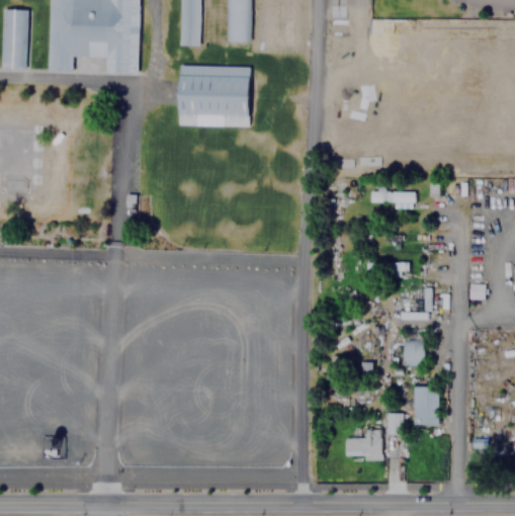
[(49,0),(139,0),(138,75),(106,74),(107,60),(73,59),(73,73),(47,72),(49,0)]
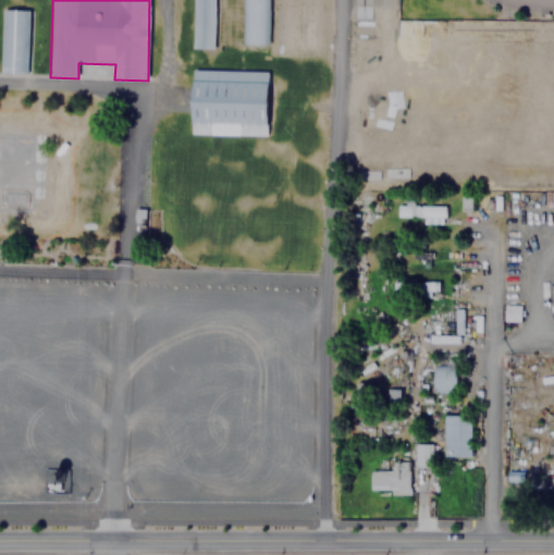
[(194,0),(217,0),(216,51),(193,50),(194,0)]
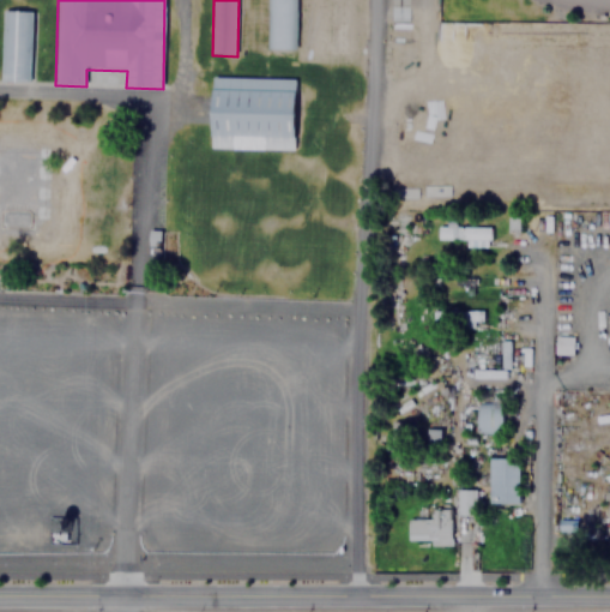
[(267,0),(299,0),(297,52),(266,51),(267,0)]
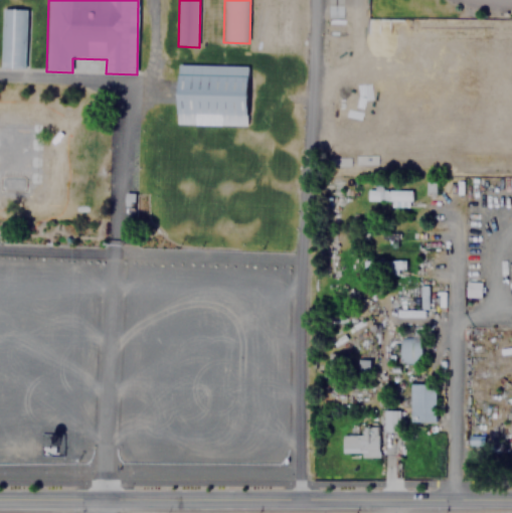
[(0,39),(1,10),(25,11),(24,69),(0,68),(0,39)]
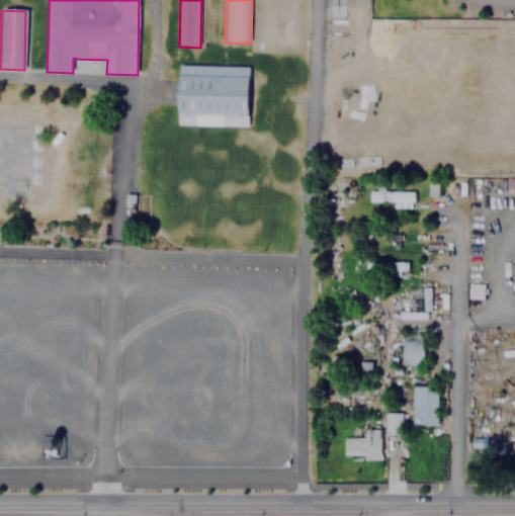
[(180,66),(250,68),(249,127),(178,125),(180,66)]
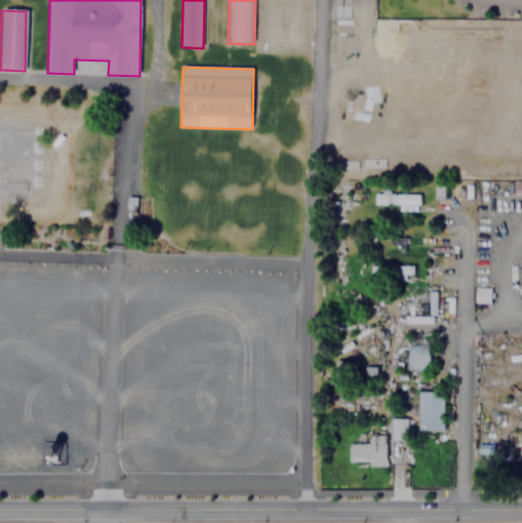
[(420,209),(420,193),(375,193),(375,209),(420,209)]
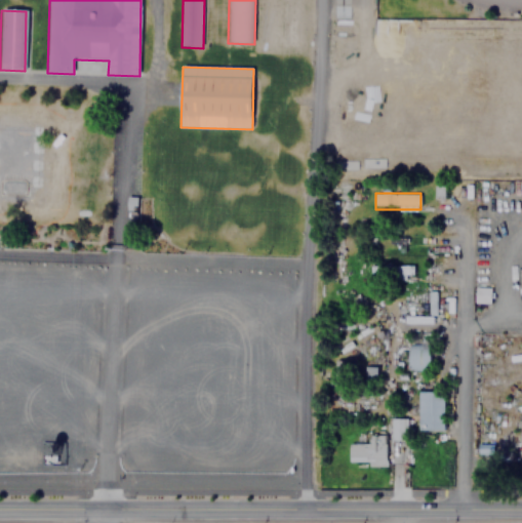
[(414,266),(372,266),(372,278),(414,278),(414,266)]
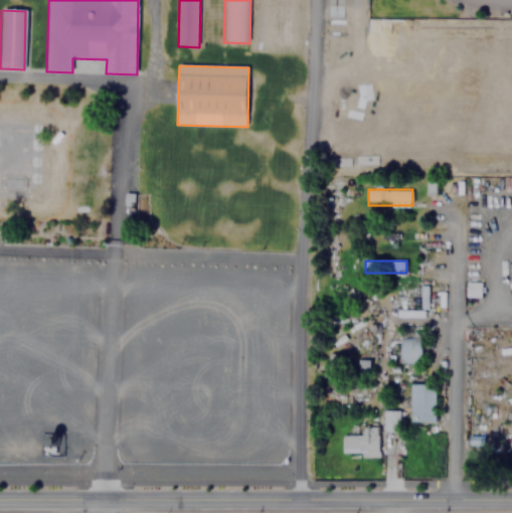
[(469,300),(484,300),(485,285),(470,284),(469,300)]
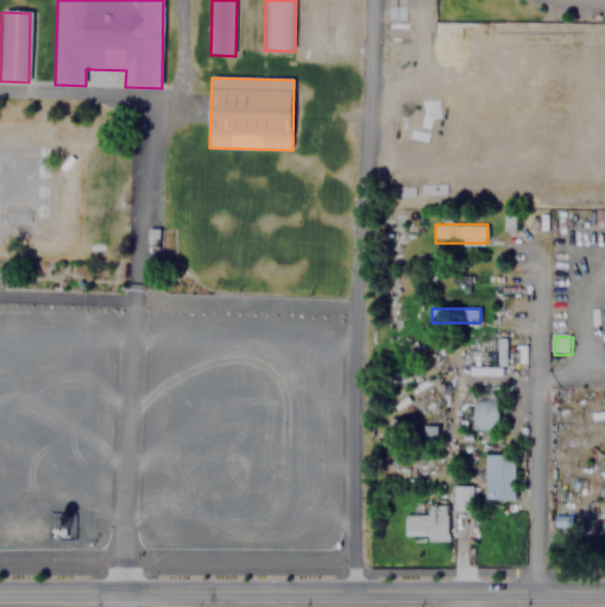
[(476,432),(500,432),(500,400),(476,400),(476,432)]
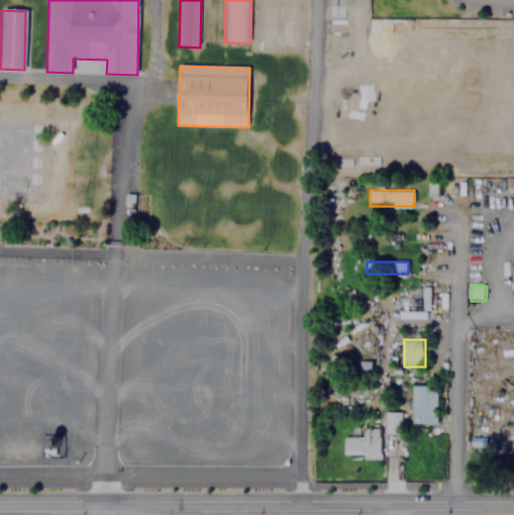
[(438,425),(438,387),(414,387),(414,425),(438,425)]
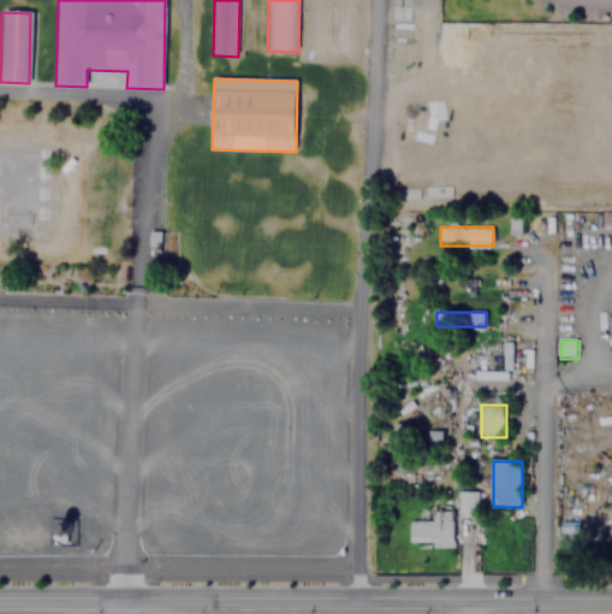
[(480,493),(461,493),(461,519),(480,519),(480,493)]
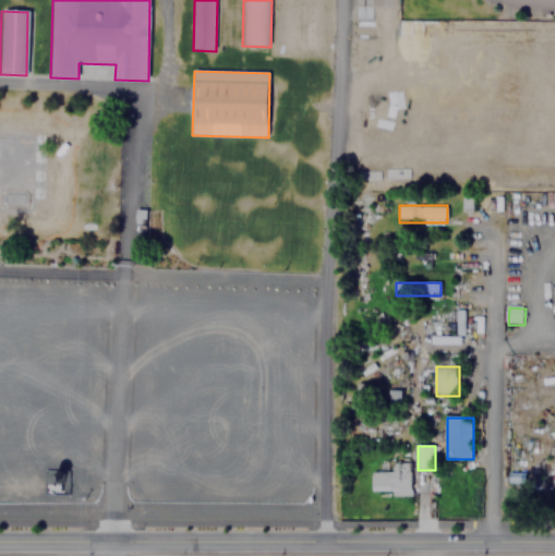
[(373,494),(411,494),(411,463),(391,463),(391,472),(373,472),(373,494)]
